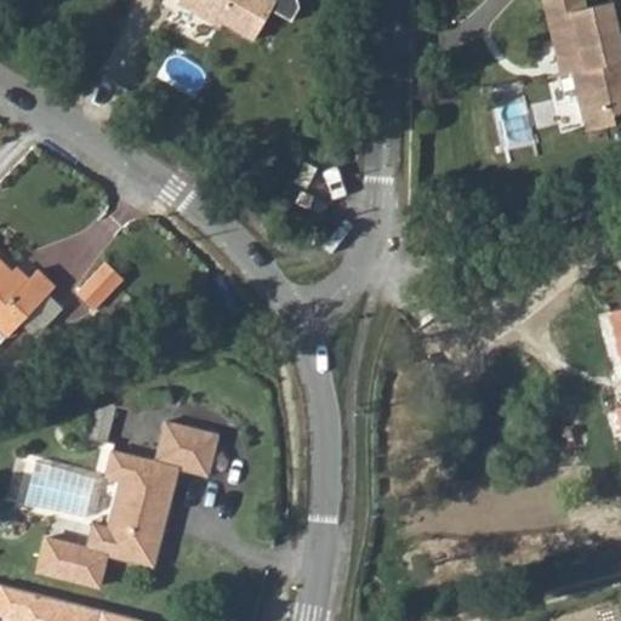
[(272,9),(292,20),(300,7),(297,0),(177,0),(177,3),(218,27),(222,22),(254,40),(272,9)]
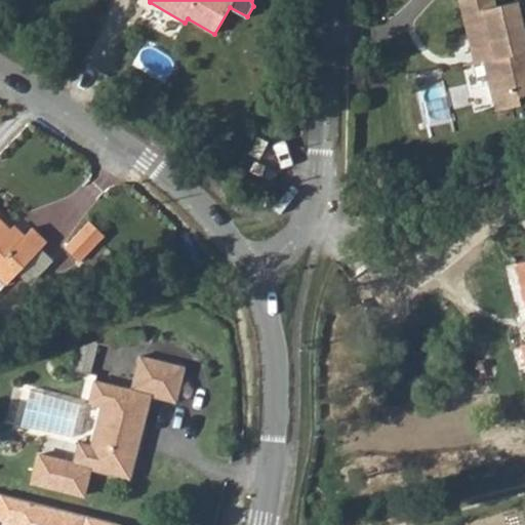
[(491,0),(456,0),(469,49),(487,44),(489,55),(479,58),(489,93),(513,87),(516,96),(524,93),(524,0),(515,0),(494,5),(491,0)]
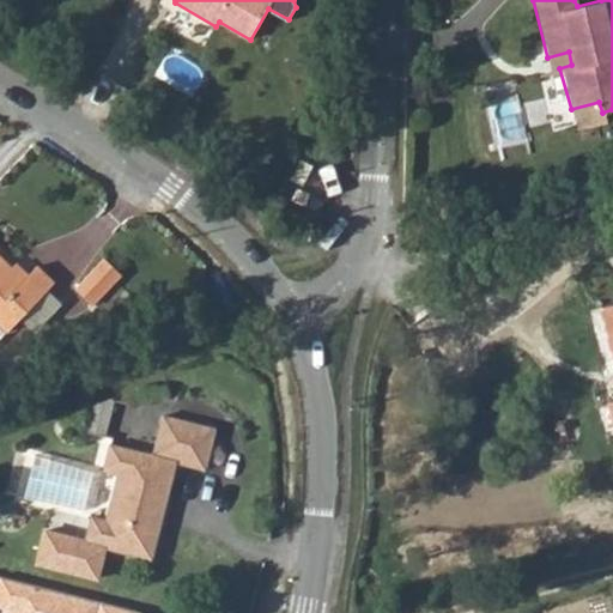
[(569,52),(547,58),(551,70),(559,68),(571,65),(569,52)]
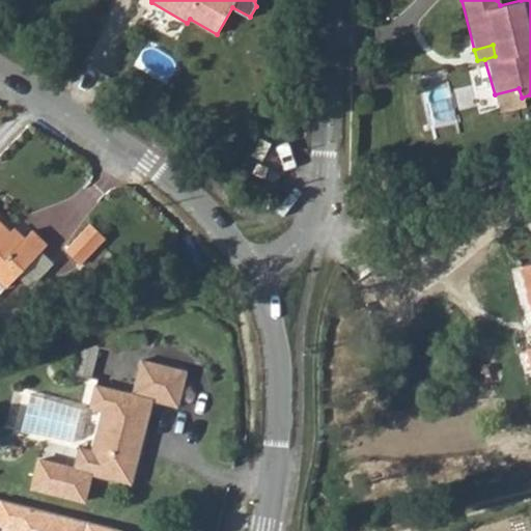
[(524,106),(522,98),(519,88),(495,94),(499,112),(524,106)]
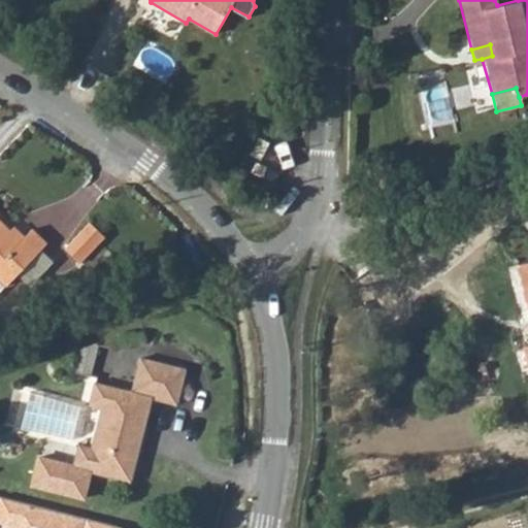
[(275,128),(265,123),(258,135),(268,140),(275,128)]
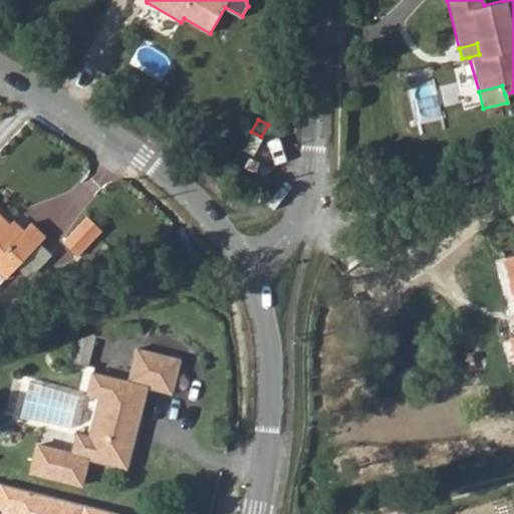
[(87,213),(64,240),(80,254),(103,227),(87,213)]
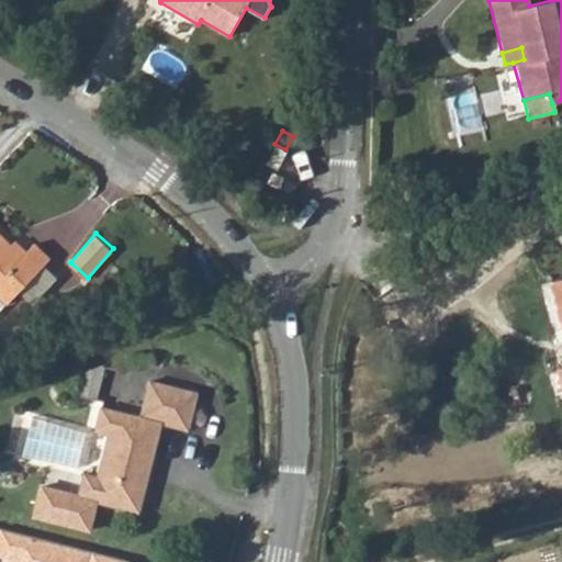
[(25,250),(21,256),(9,244),(0,234),(0,296),(4,301),(48,257),(33,243),(25,250)]
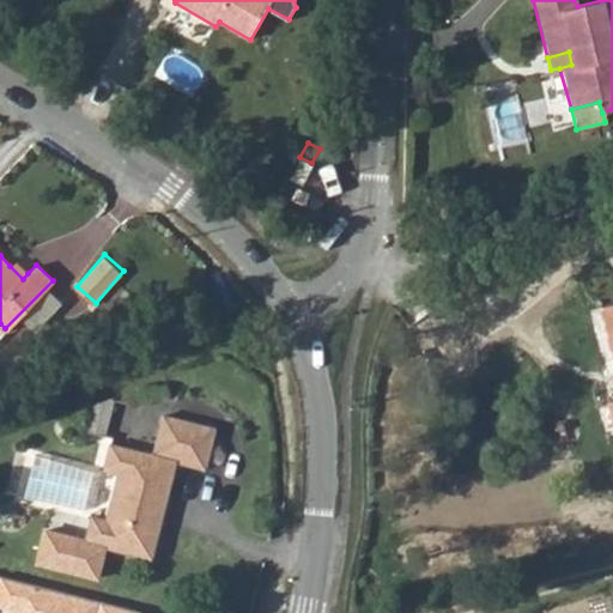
[(14,262),(10,266),(23,279),(28,273),(14,262)]
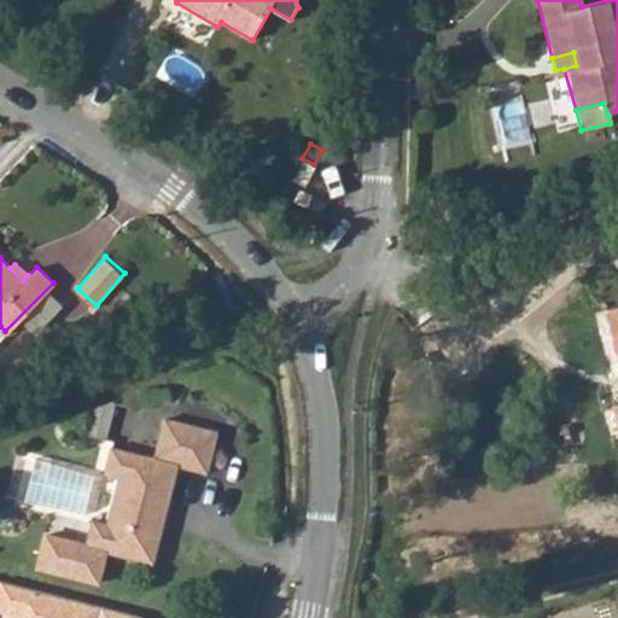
[(617,305),(616,307),(607,309),(617,355),(617,403),(617,404),(617,408),(617,305)]
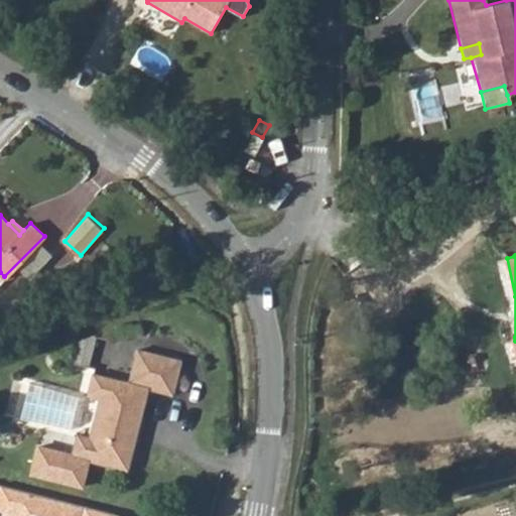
[(75,359),(91,361),(94,339),(78,337),(75,359)]
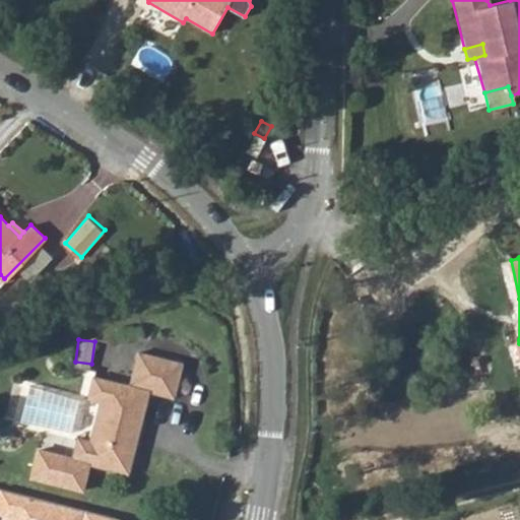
[(180,363),(136,351),(128,384),(89,376),(84,399),(95,402),(86,440),(73,437),(69,457),(36,449),(28,478),(81,493),(87,465),(125,474),(146,390),(172,396),(180,363)]
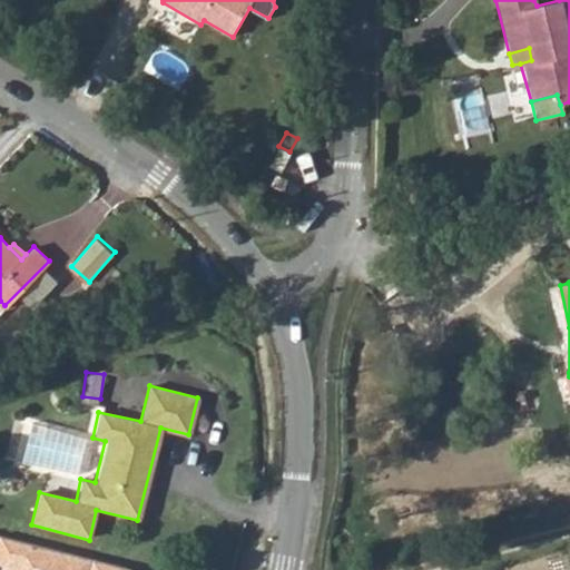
[(90,569),(92,561),(0,537),(0,566),(3,567),(2,569),(90,569)]
